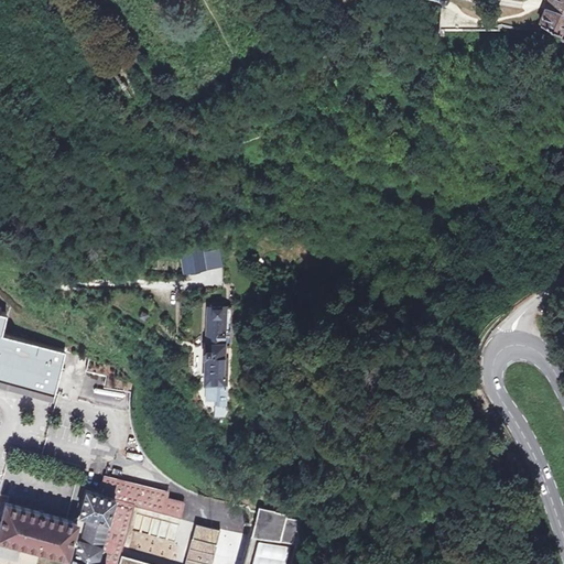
[(563,0),(555,0),(548,18),(563,25),(563,26),(561,31),(562,35),(563,38),(563,36),(563,0)]
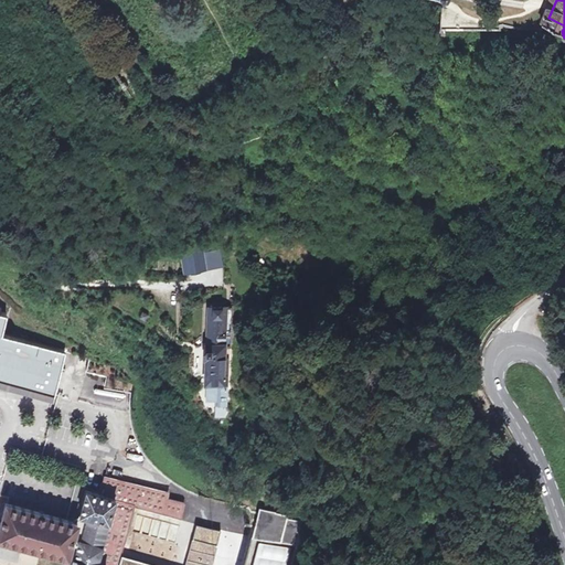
[(183,245),(187,269),(208,266),(203,242),(183,245)]
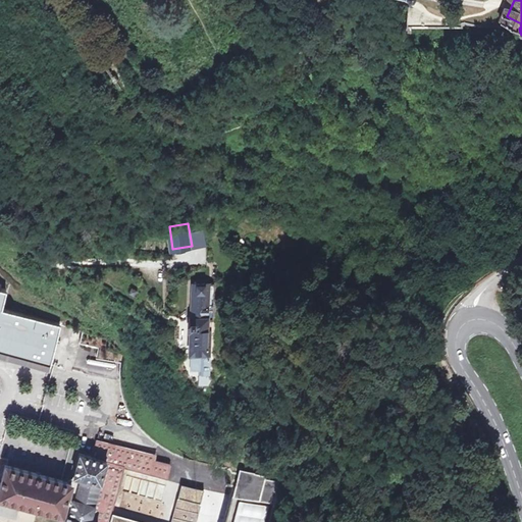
[(215,323),(216,286),(192,285),(191,320),(189,320),(189,330),(190,330),(190,355),(191,355),(200,355),(199,371),(199,379),(208,379),(208,375),(209,375),(211,323),(215,323)]
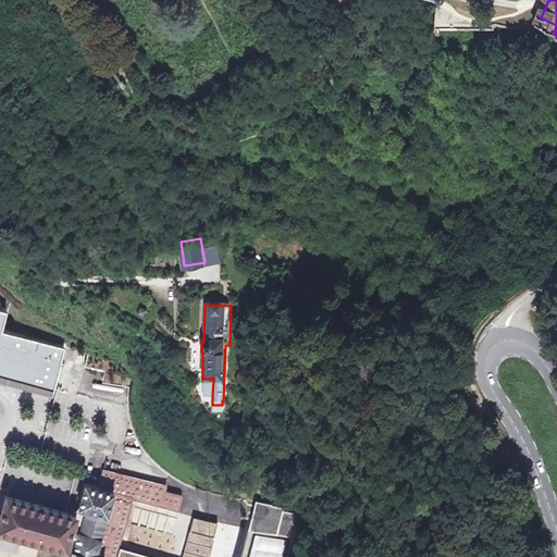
[(0,373),(52,388),(64,347),(1,330),(7,311),(0,309),(0,373)]
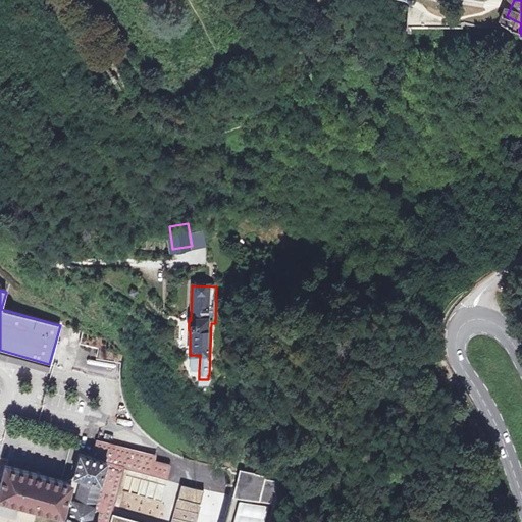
[(200,355),(191,355),(191,371),(199,371),(200,355)]
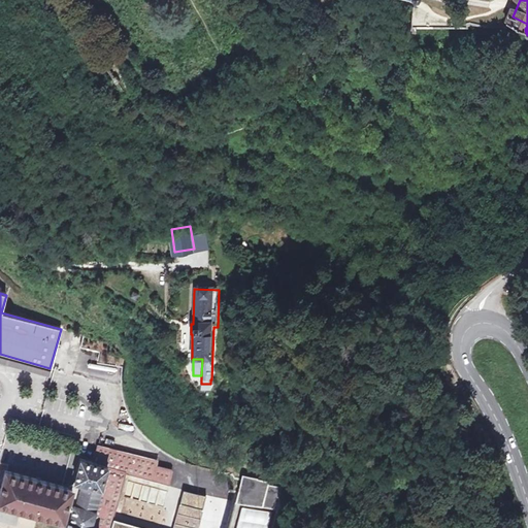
[(137,432),(139,429),(135,426),(130,417),(125,416),(122,428),(137,432)]
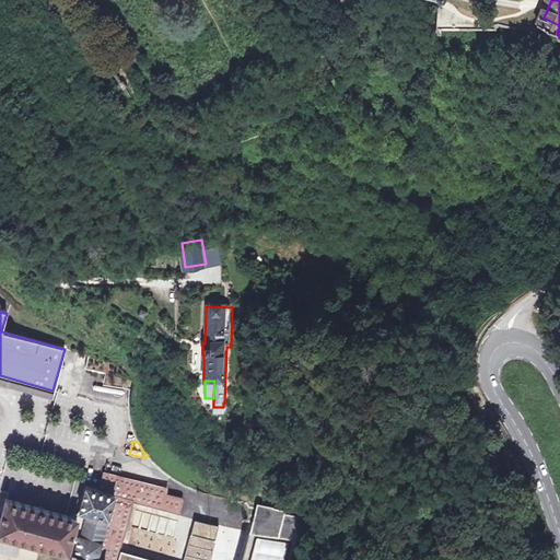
[(210,559),(216,540),(191,534),(184,559),(159,559),(132,553),(117,550),(132,500),(179,513),(183,501),(182,500),(165,494),(167,490),(105,471),(102,482),(101,483),(97,488),(86,485),(77,518),(6,500),(0,525),(0,536),(68,553),(68,551),(72,552),(69,559),(210,559)]
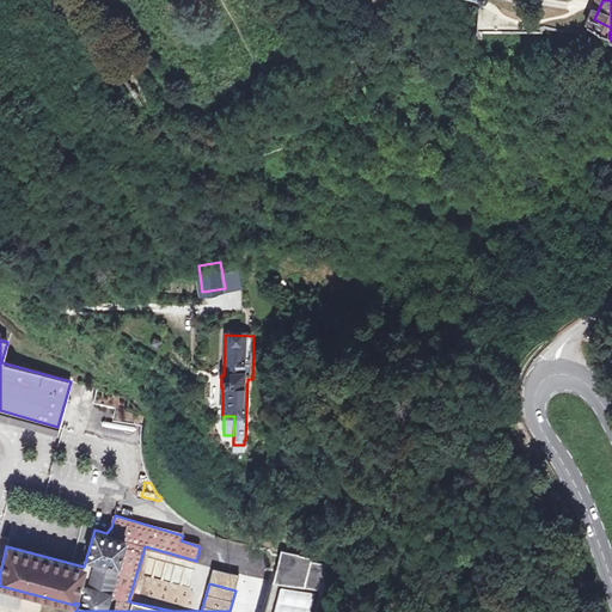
[(300,557),(300,556),(281,550),(273,580),(322,592),(326,568),(312,564),(313,560),(300,557)]
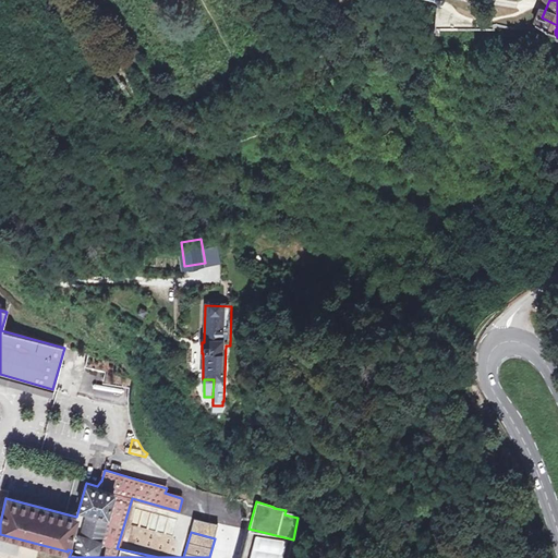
[(282,557),(288,542),(256,533),(249,557),(282,557)]
